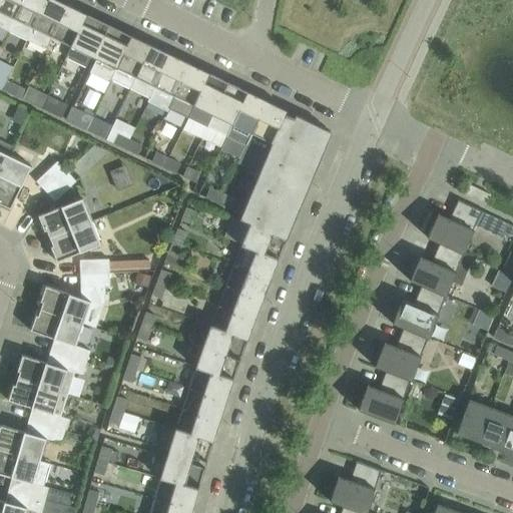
[(0,0),(0,27),(7,31),(21,0),(0,0)]
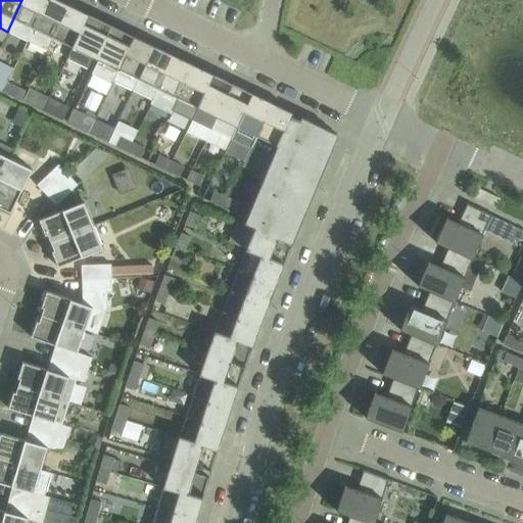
[(21,0),(7,32),(27,42),(33,29),(46,0),(21,0)]
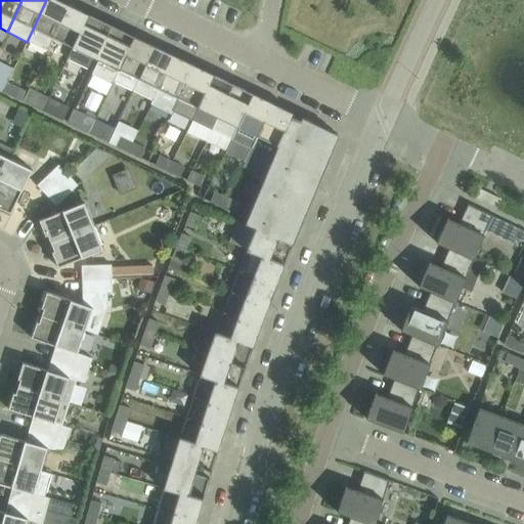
[(57,0),(46,0),(33,29),(27,42),(46,51),(52,38),(69,5),(62,2),(57,0)]
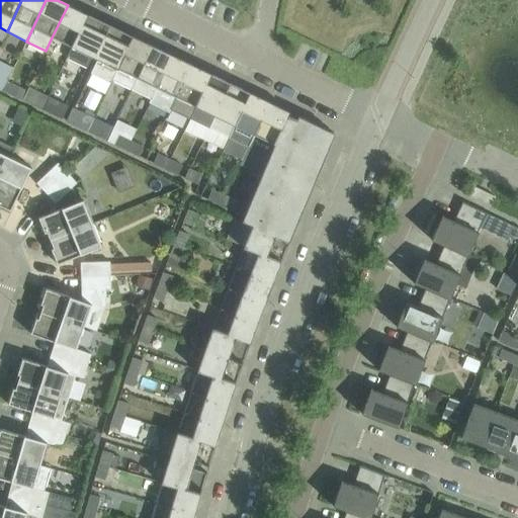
[(81,11),(68,5),(52,37),(72,48),(87,14),(81,11)]
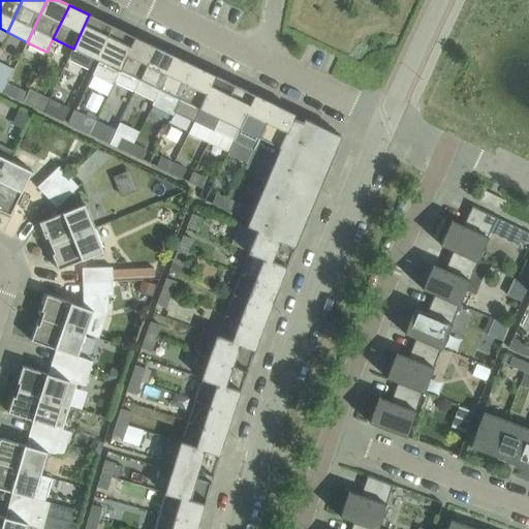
[(89,14),(73,49),(68,59),(88,69),(93,58),(96,59),(113,26),(107,24),(89,14)]
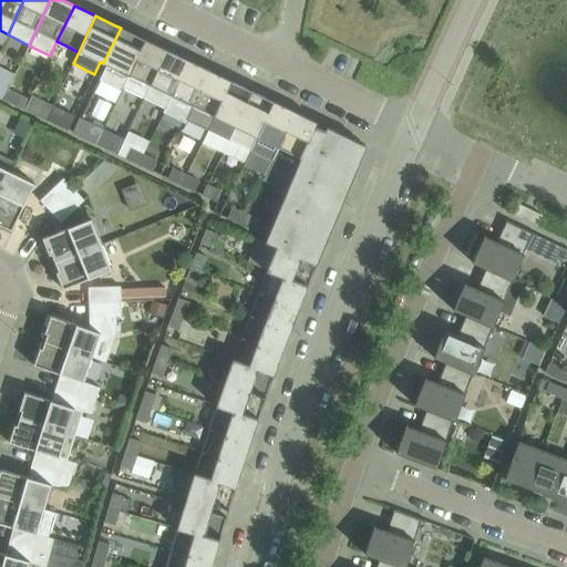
[(145,40),(125,30),(121,28),(103,63),(106,65),(99,80),(121,91),(123,88),(145,40)]
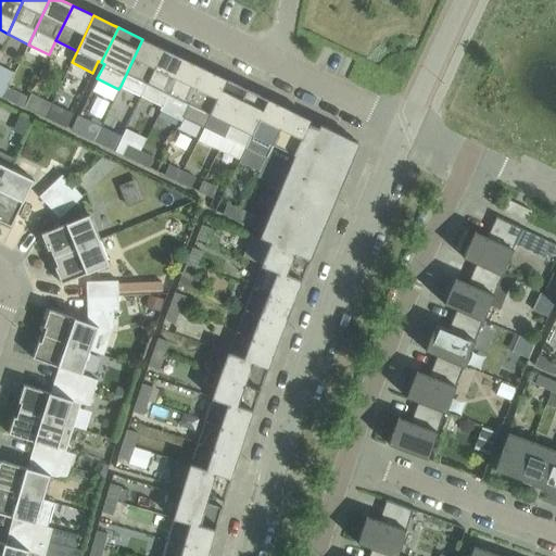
[(164,49),(142,39),(121,86),(141,96),(164,49)]
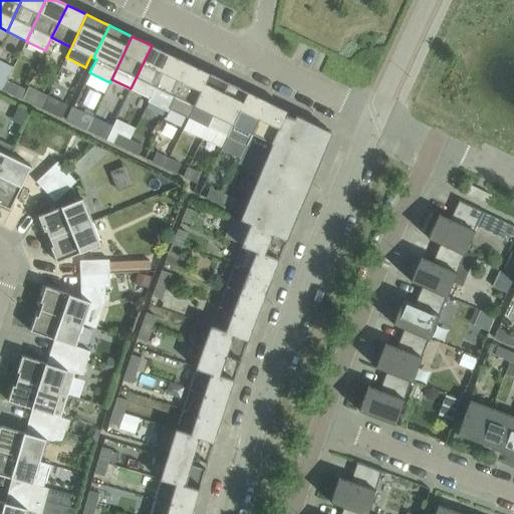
[(150,98),(171,54),(152,45),(131,88),(150,98)]
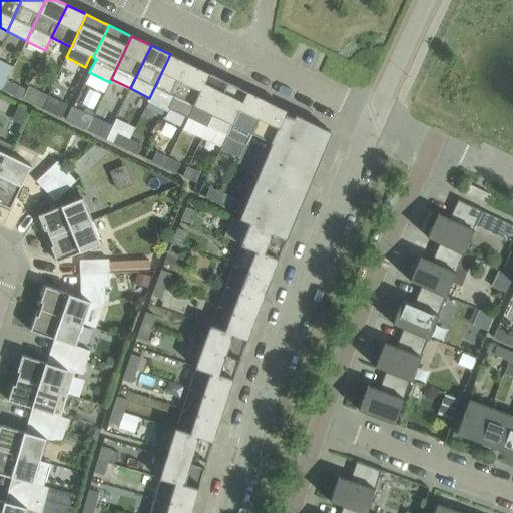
[(149,98),(147,102),(166,111),(168,108),(189,64),(170,54),(149,98)]
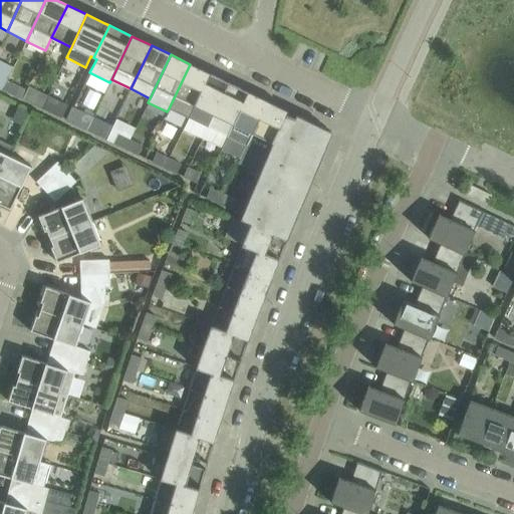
[(188,117),(209,73),(190,64),(169,108),(188,117)]
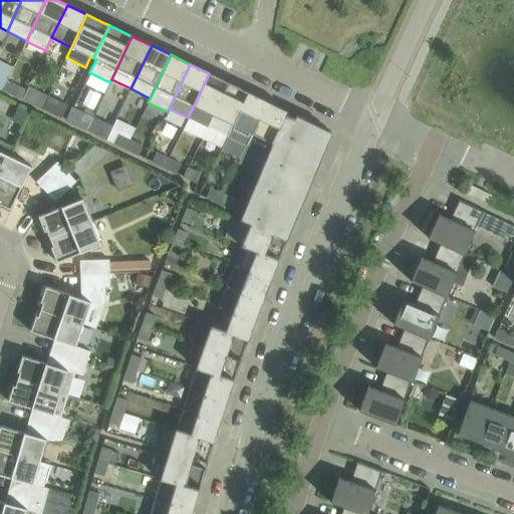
[(229,82),(209,73),(188,117),(207,127),(229,82)]
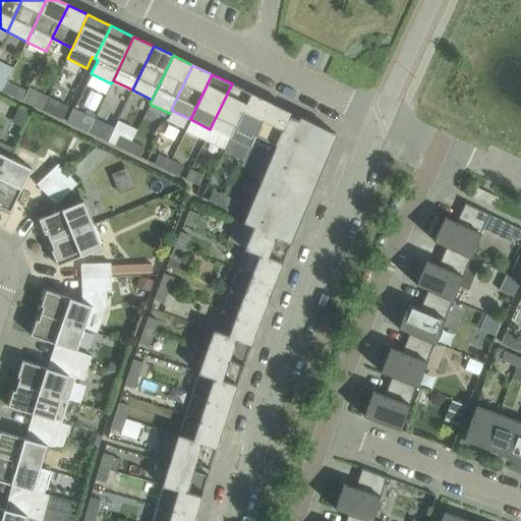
[(19,88),(7,82),(2,92),(15,98),(19,88)]
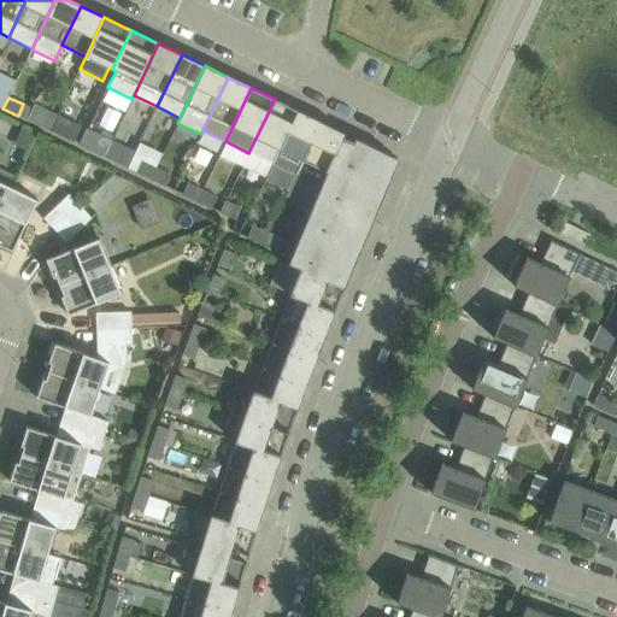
[(298,111),(275,99),(248,153),(271,164),(278,150),(298,111)]
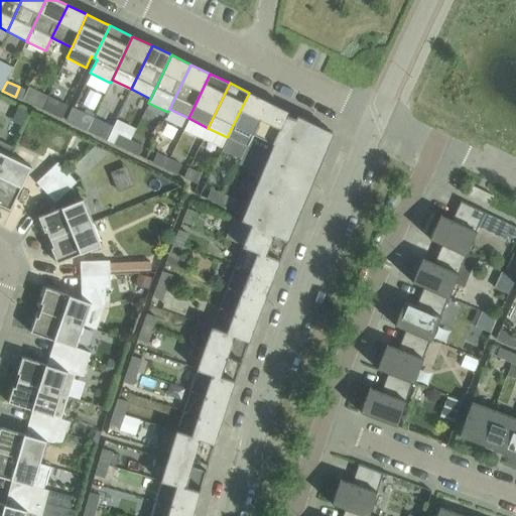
[(22,100),(41,109),(48,96),(28,87),(22,100)]
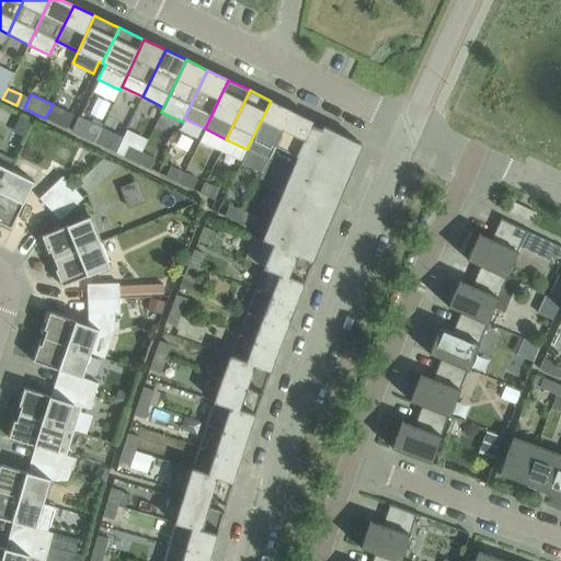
[(271,101),(247,149),(268,159),(292,111),(271,101)]
